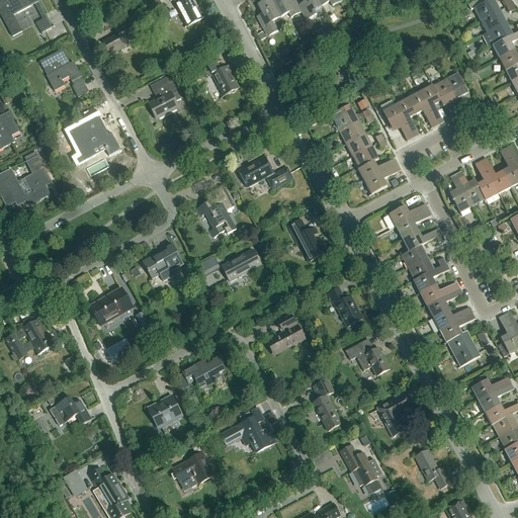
[(2,0),(0,1),(0,15),(12,38),(21,33),(12,17),(32,5),(41,21),(34,24),(40,35),(53,28),(36,0),(2,0)]
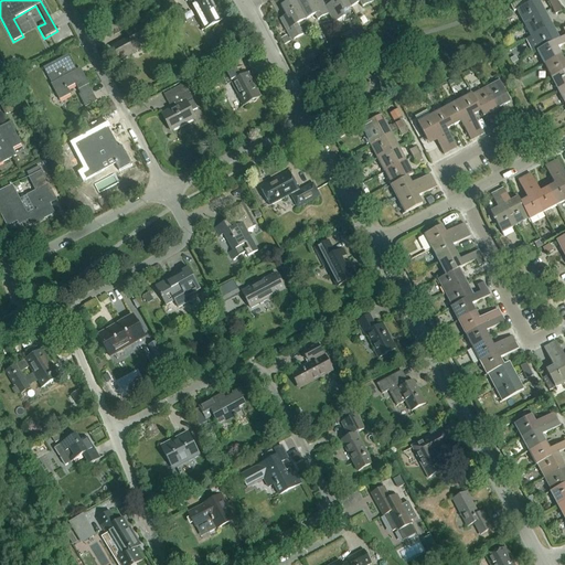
[(212,3),(210,0),(191,0),(189,1),(205,32),(223,23),(214,8),(216,7),(214,2),(212,3)]
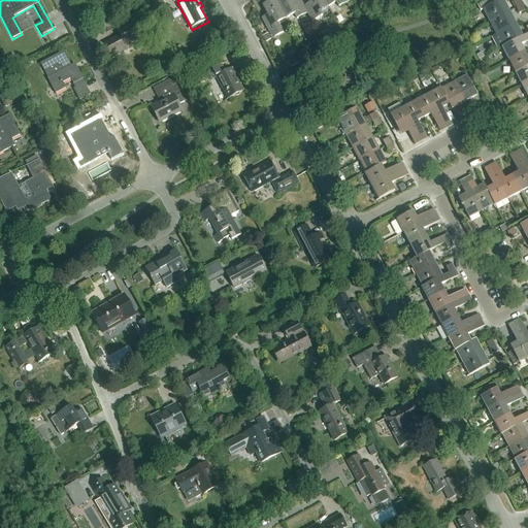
[(277,24),(286,20),(274,0),(271,0),(261,6),(266,15),(261,18),(271,38),(283,33),(277,24)]
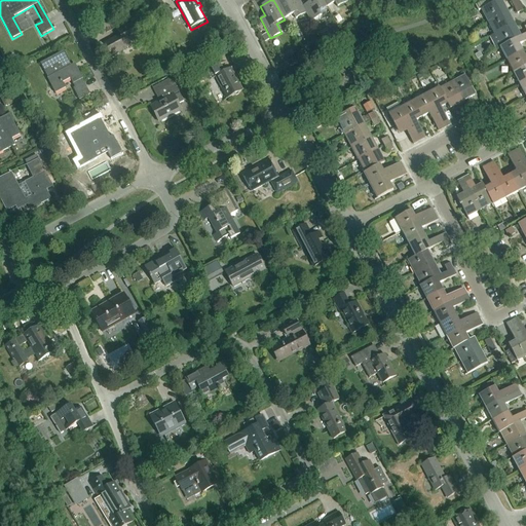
[(290,0),(273,0),(285,20),(293,14),(295,20),(306,13),(302,6),(298,0),(293,0),(291,1),(290,0)]
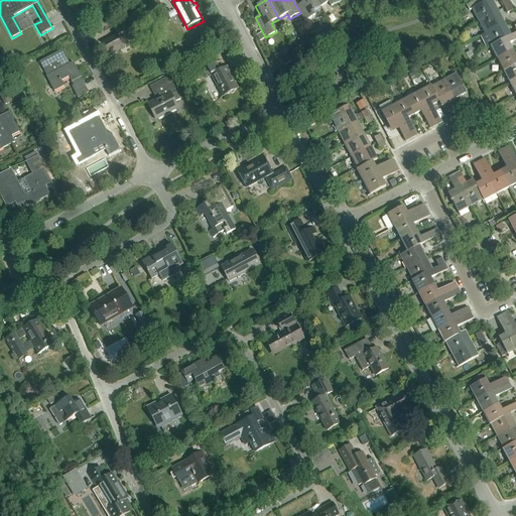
[(299,0),(301,3),(296,6),(300,13),(304,21),(314,16),(312,12),(320,8),(315,0),(299,0)]
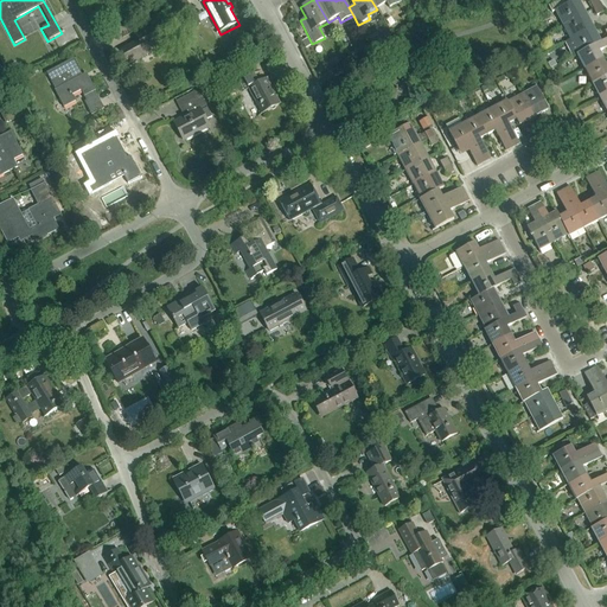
[(556,11),(563,25),(587,13),(579,0),(573,0),(567,4),(564,0),(562,0),(549,7),(553,13),(556,11)]
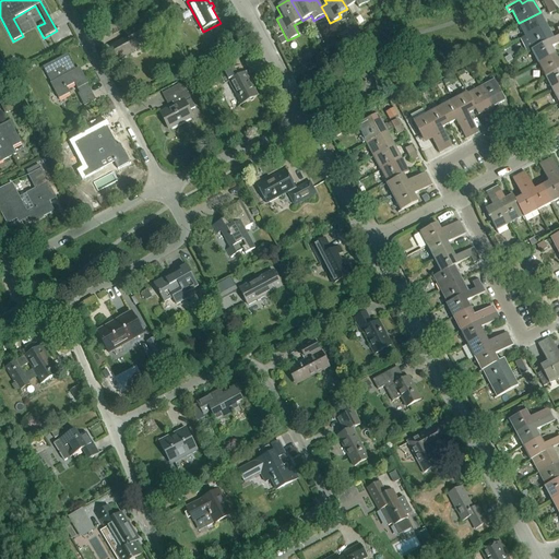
[(174,2),(157,11),(163,20),(178,11),(174,2)]
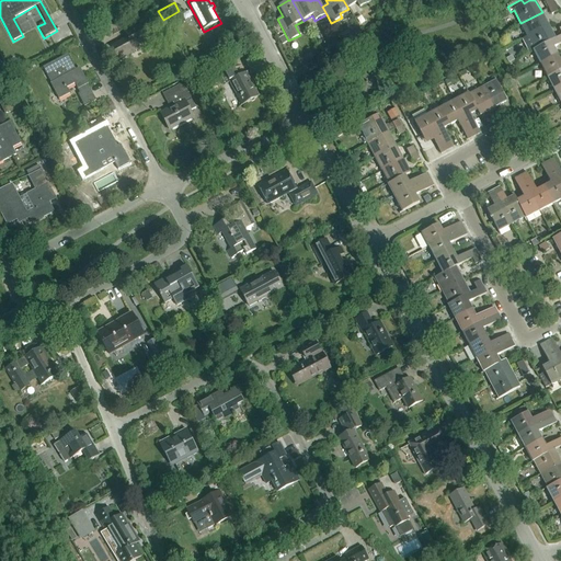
[(558,11),(554,6),(548,9),(551,14),(558,11)]
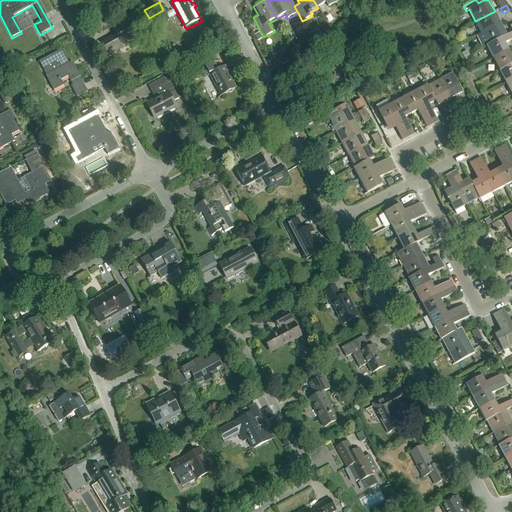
[(475,21),(482,33),(501,23),(495,11),(475,21)]
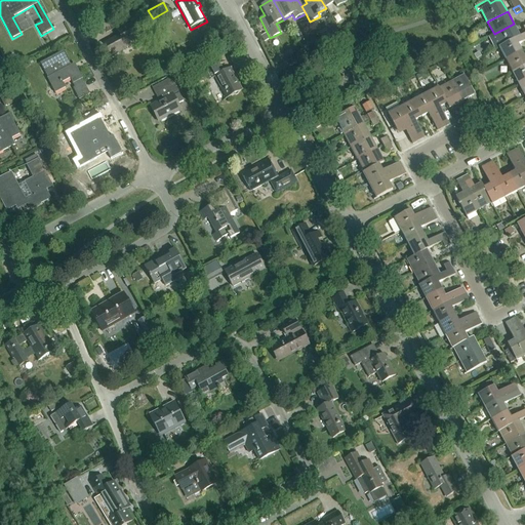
[(118,35),(103,43),(110,55),(130,45),(128,41),(145,32),(137,18),(116,31),(118,35)]
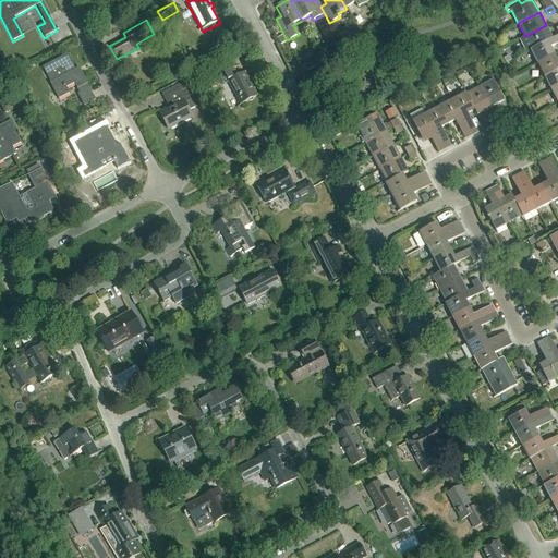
[(526,52),(532,50),(553,38),(546,25),(525,36),(519,39),(526,52)]
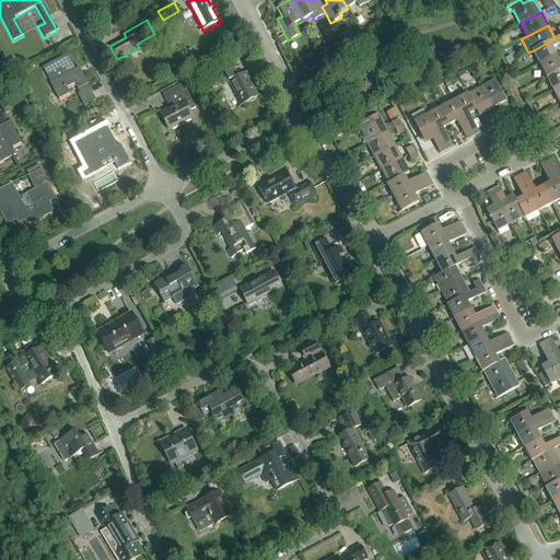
[(559,43),(559,35),(555,38),(534,50),(540,63),(557,55),(553,47),(559,43)]
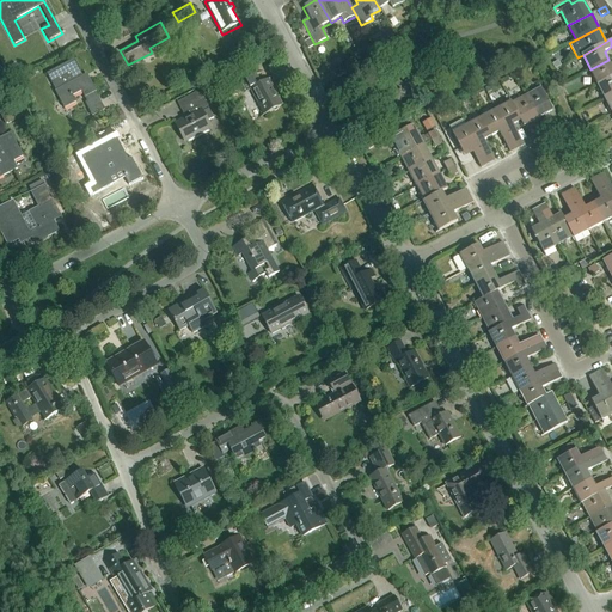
[(314,47),(310,40),(304,43),(307,50),(314,47)]
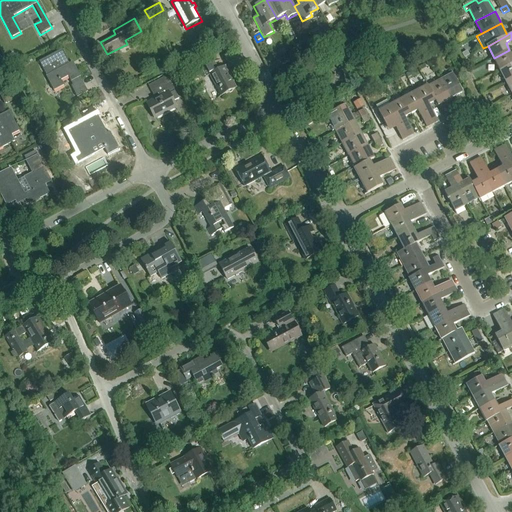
[(81,80),(74,67),(71,68),(61,50),(38,62),(54,90),(63,85),(60,80),(68,76),(73,85),(81,80)]
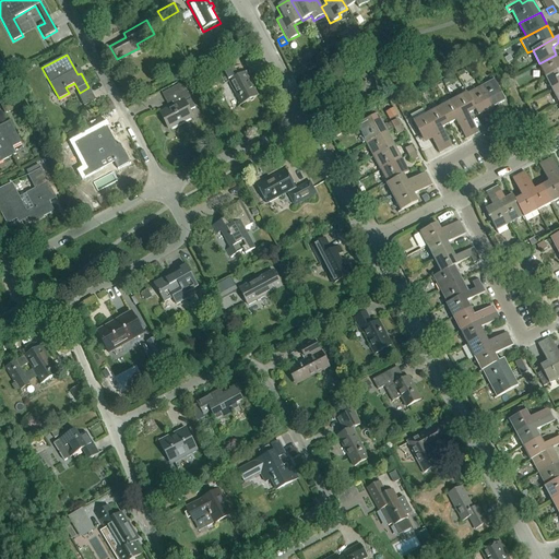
[(558,70),(558,60),(556,55),(539,63),(547,76),(558,70)]
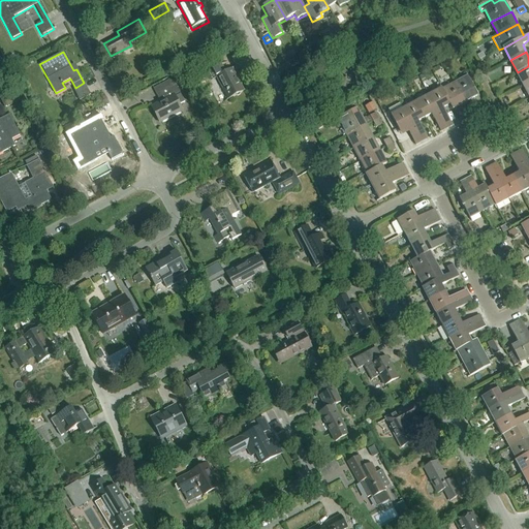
[(10,65),(19,60),(13,53),(6,57),(10,65)]
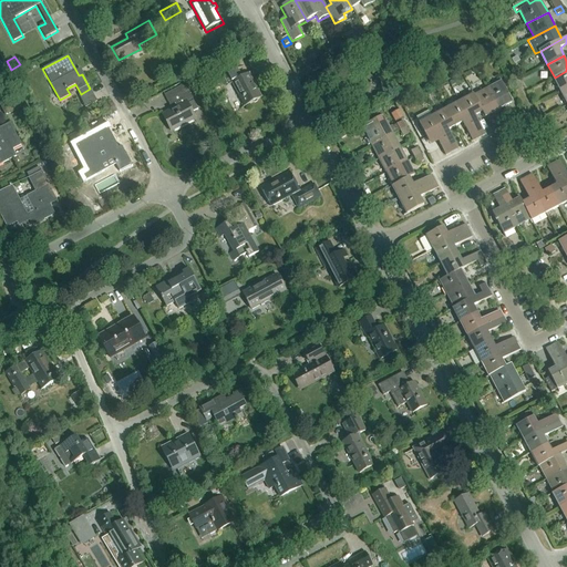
[(340,57),(328,63),(331,70),(343,63),(340,57)]
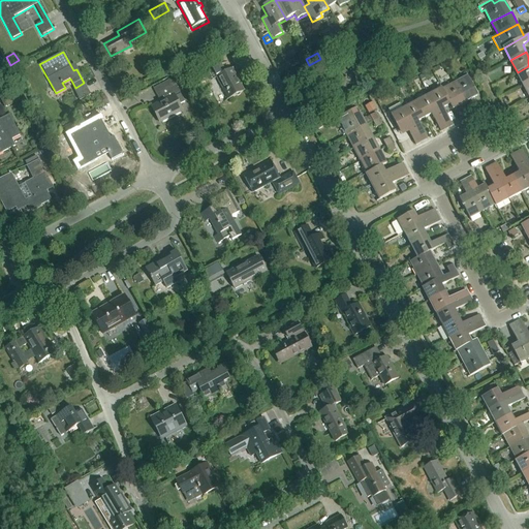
[(220,63),(208,69),(213,78),(215,76),(226,98),(243,90),(231,67),(224,70),(220,63)]
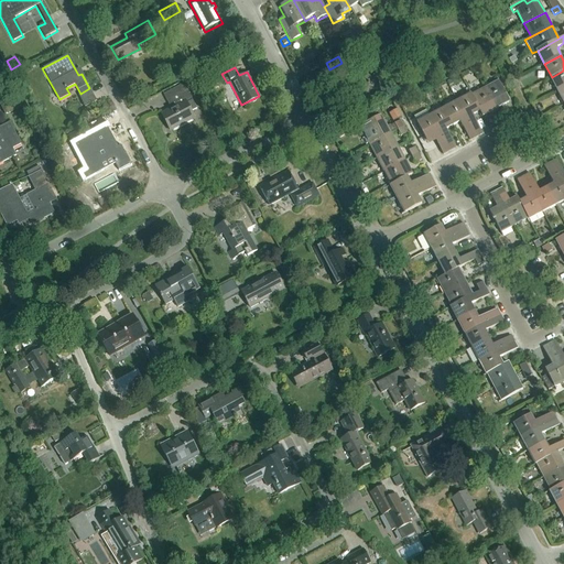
[(563,71),(552,77),(559,90),(563,87),(563,71)]
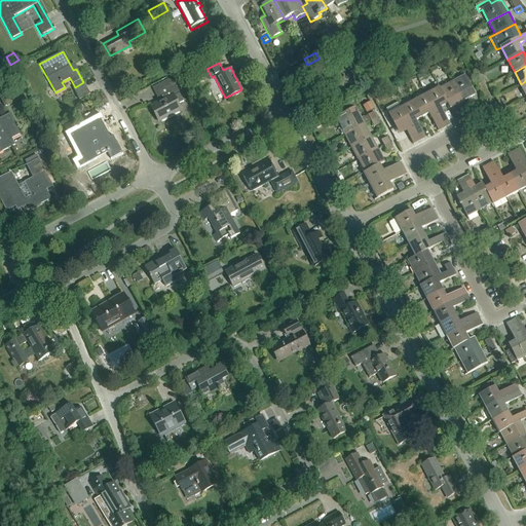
[(452,81),(463,102),(476,95),(465,75),(452,81)]
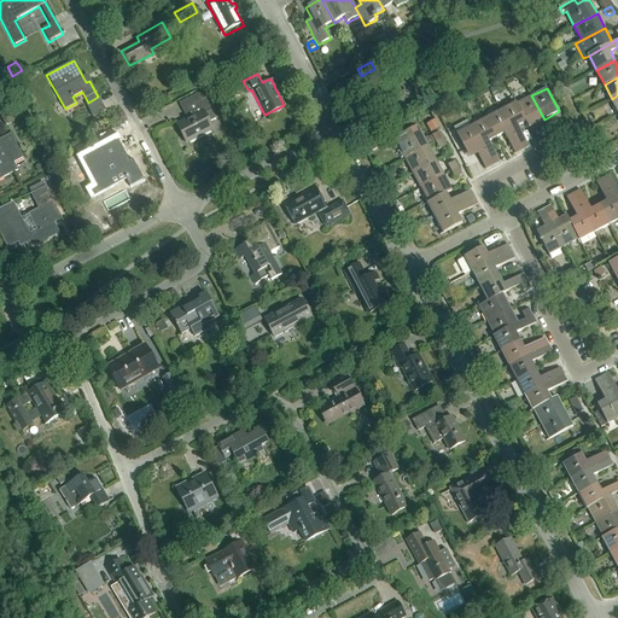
[(529,127),(544,120),(531,95),(517,104),(525,121),(529,127)]
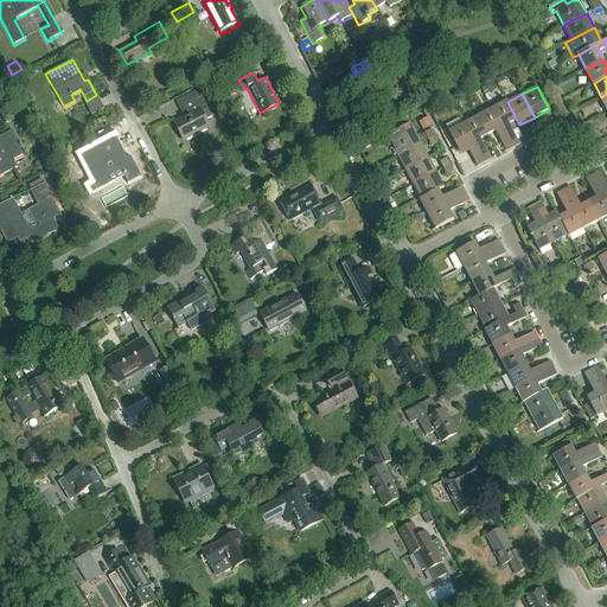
[(87,109),(100,102),(96,95),(87,101),(83,102),(87,109)]
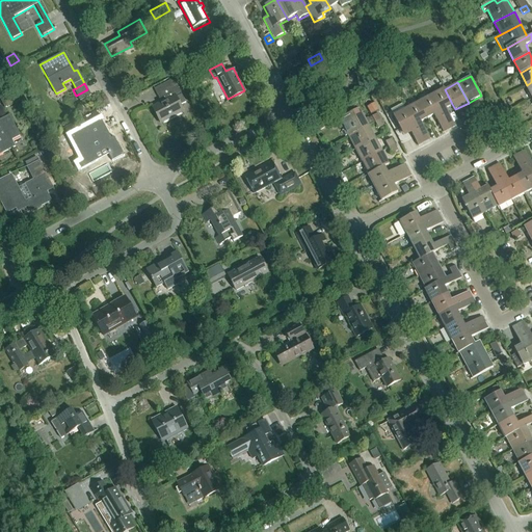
[(164,101),(154,106),(163,124),(182,113),(179,107),(186,103),(176,85),(160,94),(164,101)]
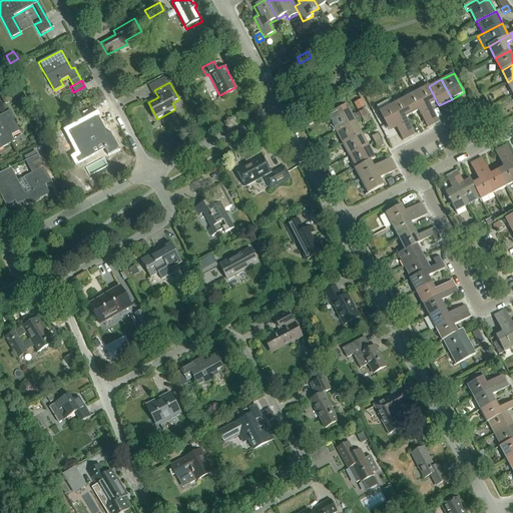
[(428,85),(416,92),(433,124),(439,120),(430,103),(436,100),(429,86),(428,85)]
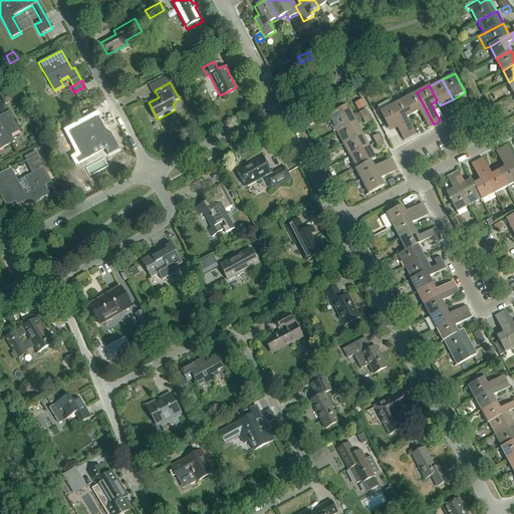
[(88,92),(84,86),(73,92),(77,98),(88,92)]
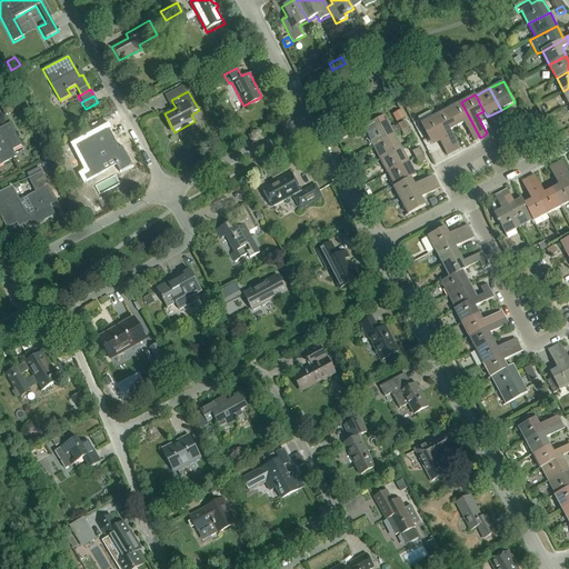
[(18,100),(1,109),(6,117),(21,109),(18,100)]
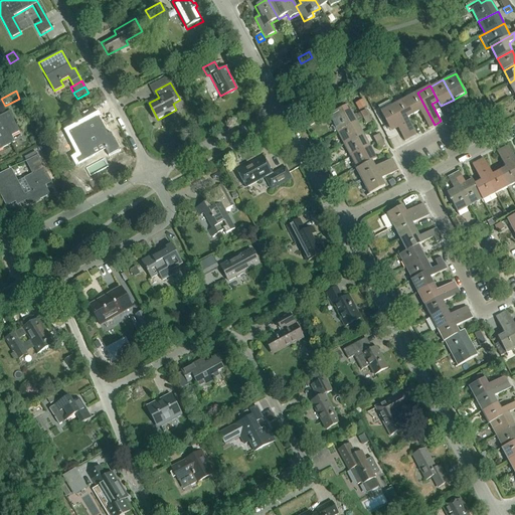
[(435,125),(417,93),(405,99),(413,114),(419,111),(428,128),(435,125)]
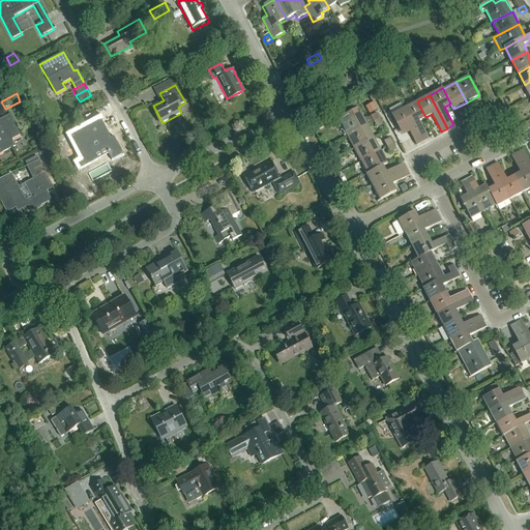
[(418,120),(425,117),(417,101),(404,109),(421,142),(428,139),(418,120)]
